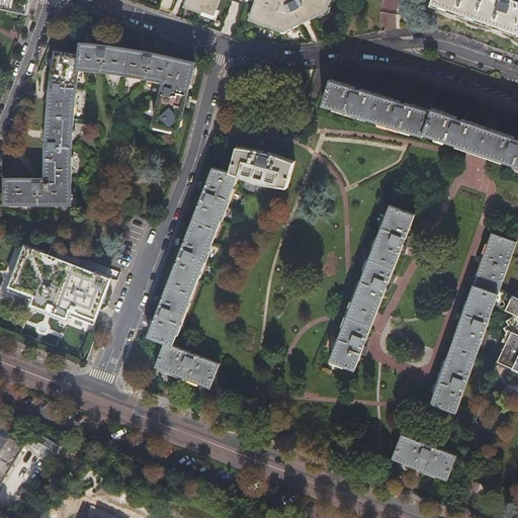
[(0,0),(0,6),(28,12),(30,0),(0,0)]
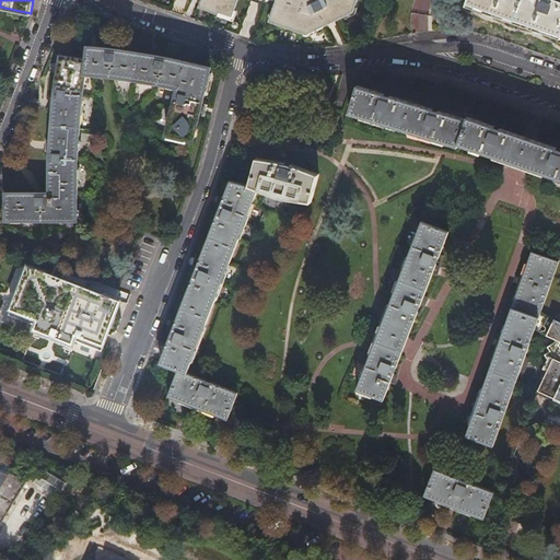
[(237,0),(201,0),(199,6),(219,12),(220,11),(232,15),(237,0)]
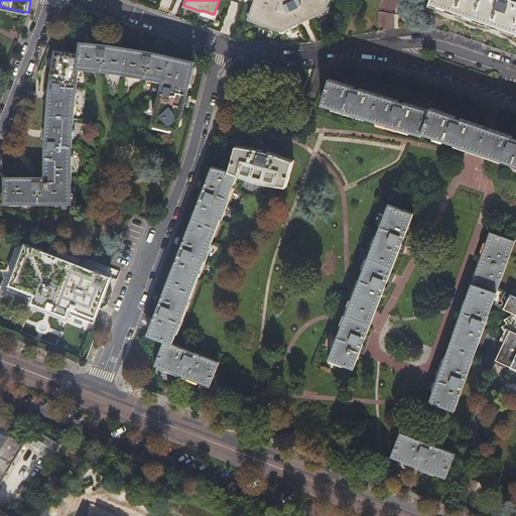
[(254,0),(249,18),(283,31),(325,11),(328,0),(254,0)]
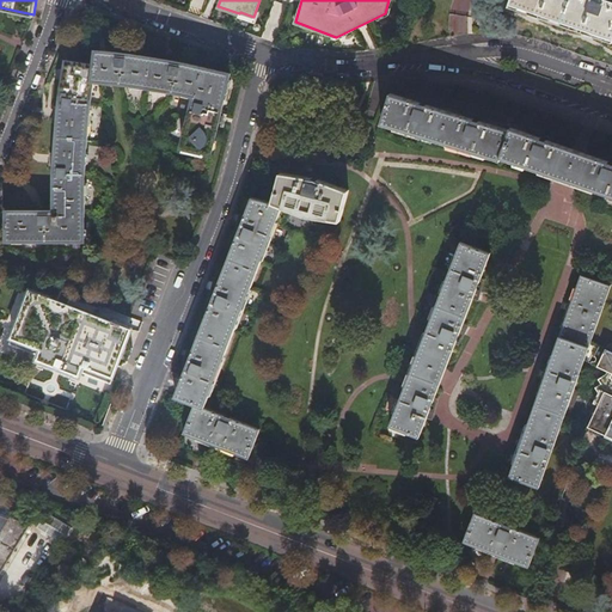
[(611,0),(509,0),(509,4),(533,12),(586,30),(611,38),(611,0)]
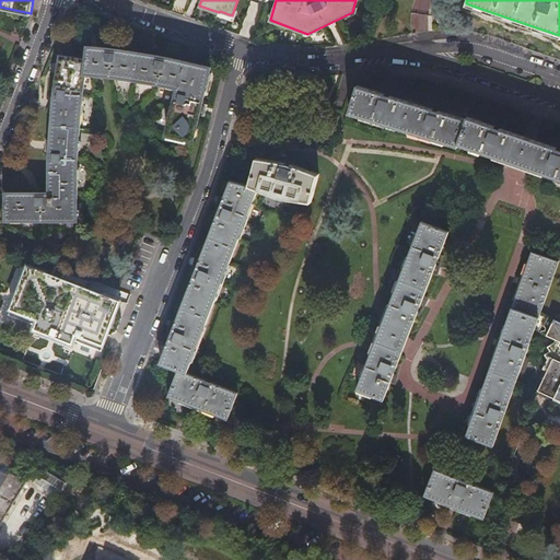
[(211,67),(206,66),(191,61),(167,57),(156,55),(140,51),(119,48),(88,45),(86,58),(60,54),(55,88),(54,98),(50,129),(49,143),(49,159),(50,190),(35,190),(7,190),(6,219),(78,220),(78,153),(81,119),(83,102),(88,73),(141,80),(177,86),(166,135),(194,141),(211,67)]
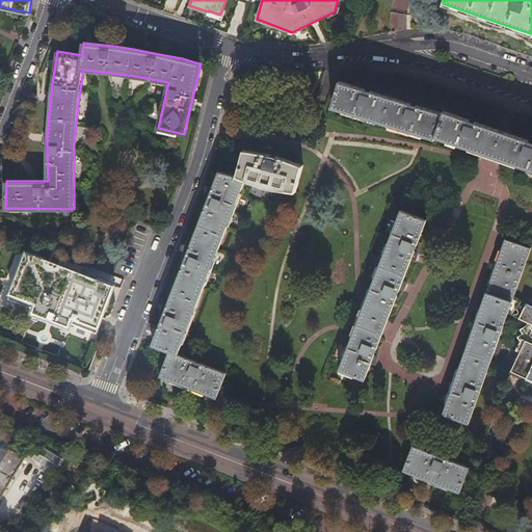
[(349,82),(339,79),(330,105),(434,140),(435,137),(531,169),(531,140),(504,131),(478,122),(453,113),(444,110),(442,114),(430,110),(398,99),(372,90),(349,82)]
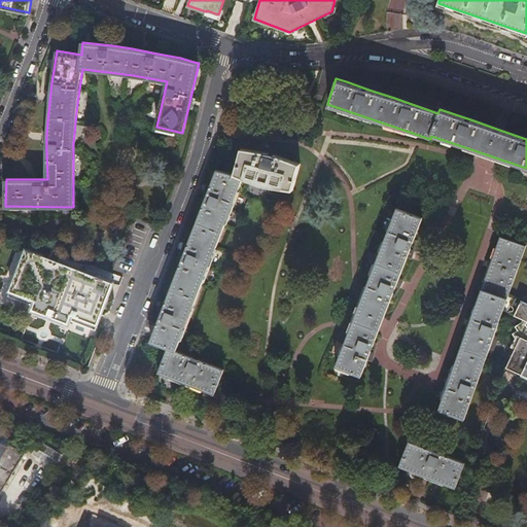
[(157,374),(213,393),(222,367),(177,351),(240,174),(262,182),(289,191),(299,164),(270,153),(242,144),(238,155),(233,173),(214,166),(202,202),(181,260),(161,317),(152,342),(167,348),(157,374)]
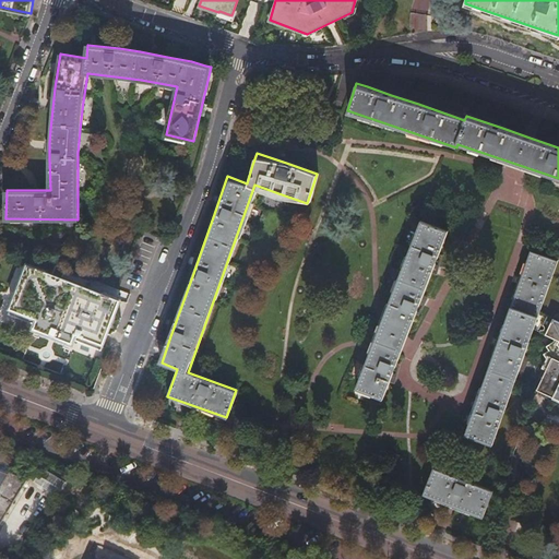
[(355,389),(382,399),(448,232),(419,221),(355,389)]
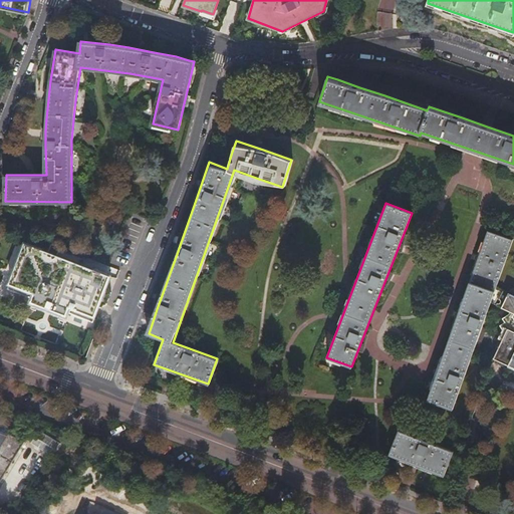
[(474,348),(496,286),(513,239),(488,230),(427,400),(452,409),(474,348)]
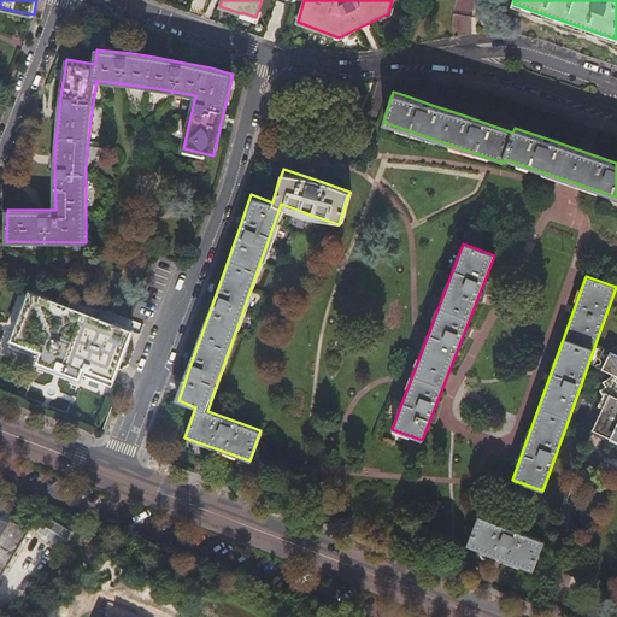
[(117,369),(127,365),(133,350),(129,340),(133,330),(113,322),(110,328),(89,319),(89,317),(71,310),(70,312),(58,307),(60,301),(30,289),(9,346),(27,353),(37,357),(36,362),(80,378),(82,374),(98,380),(111,386),(117,369)]
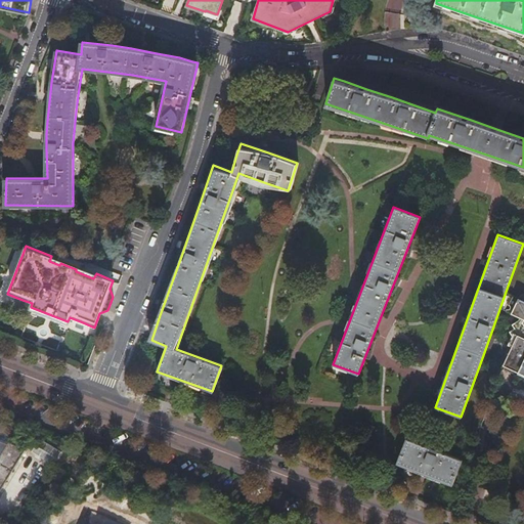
[(451,485),(462,460),(406,438),(396,464),(451,485)]
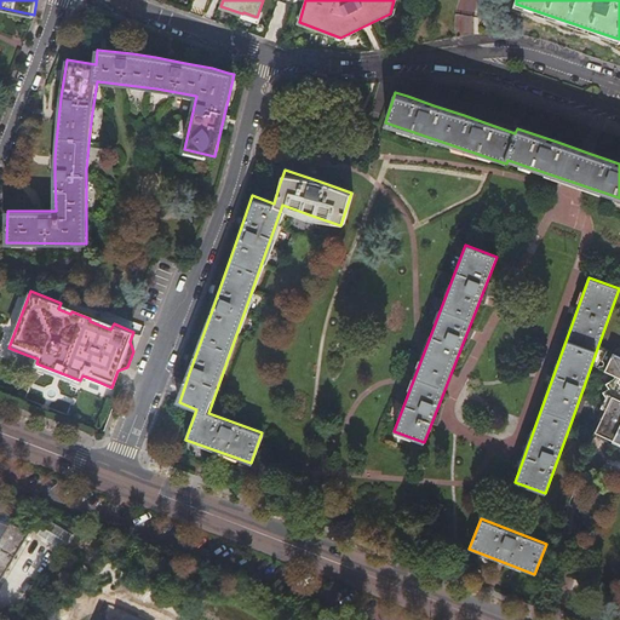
[(10,523),(9,526),(0,539),(0,583),(28,534),(10,523)]
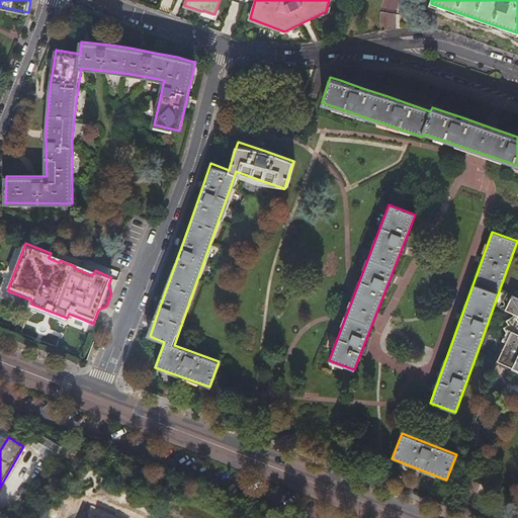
[(31,481),(37,484),(41,478),(35,475),(31,481)]
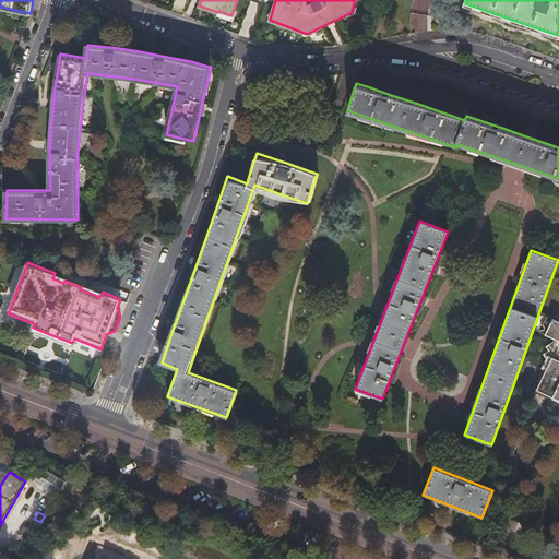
[(12,552),(19,556),(27,537),(21,534),(12,552)]
